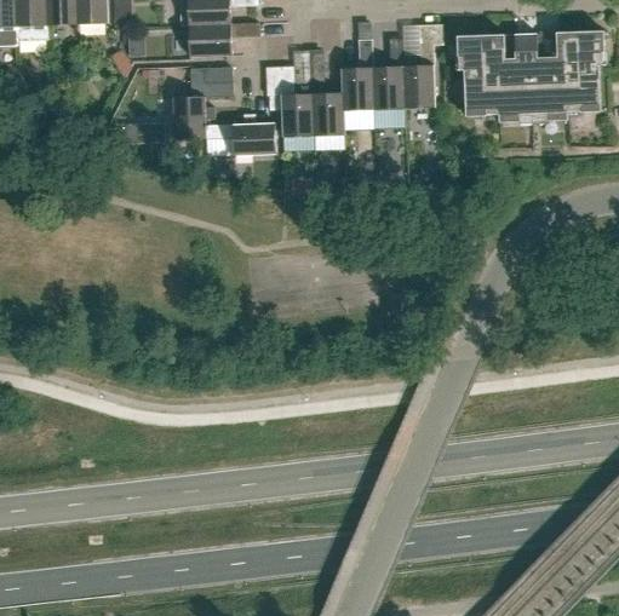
[(0,0),(0,44),(17,44),(17,39),(16,26),(15,26),(13,0),(0,0)]
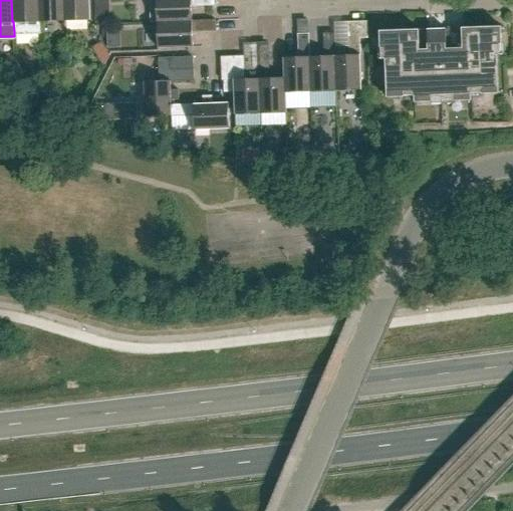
[(11,0),(12,21),(13,21),(14,32),(39,31),(39,20),(37,20),(36,0),(11,0)]
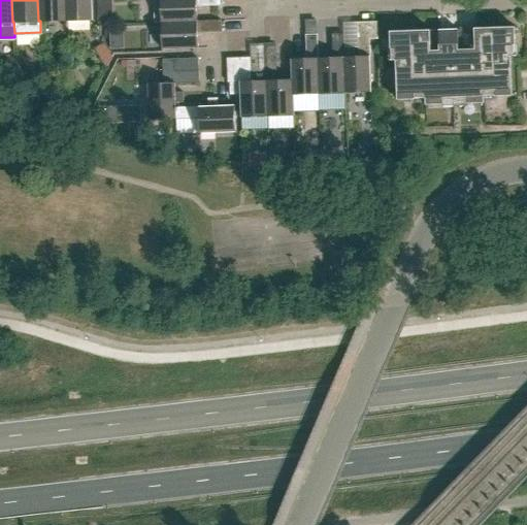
[(37,0),(38,21),(40,21),(65,20),(64,0),(37,0)]
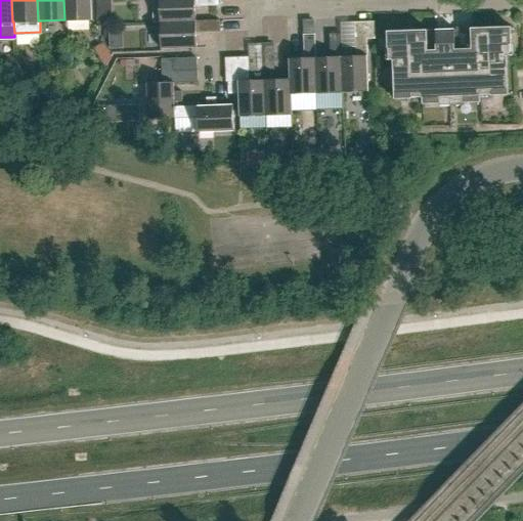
[(63,0),(64,19),(91,18),(90,0),(63,0)]
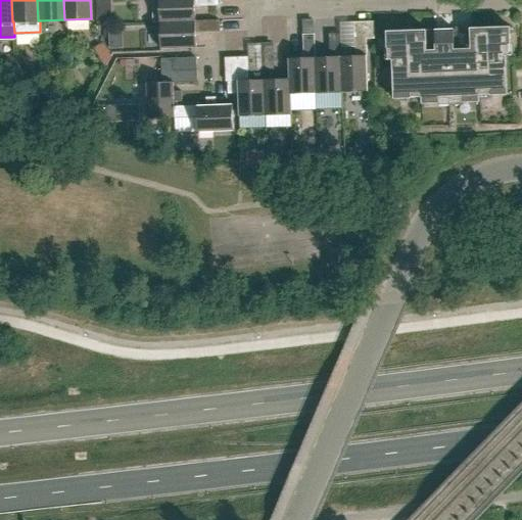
[(217,4),(217,0),(150,0),(151,20),(158,20),(194,20),(194,19),(193,5),(217,4)]
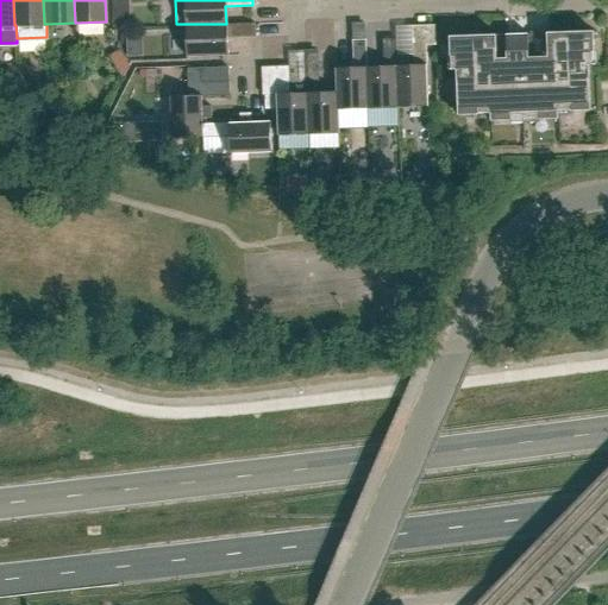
[(226,24),(185,24),(186,55),(227,54),(226,36),(254,35),(254,21),(226,23),(226,24)]
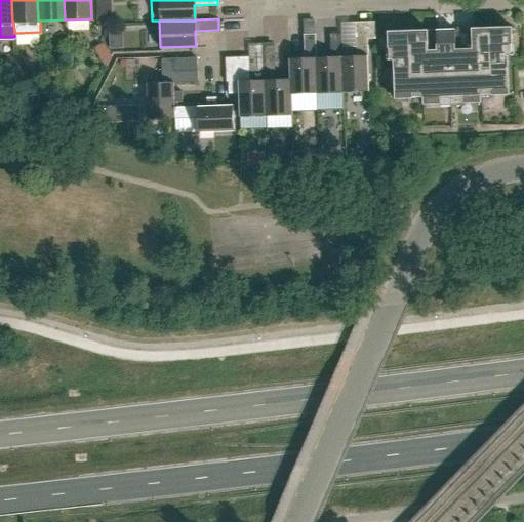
[(340,55),(341,90),(368,89),(366,37),(374,37),(374,19),(358,19),(358,31),(355,31),(356,54),(340,54),(340,55)]
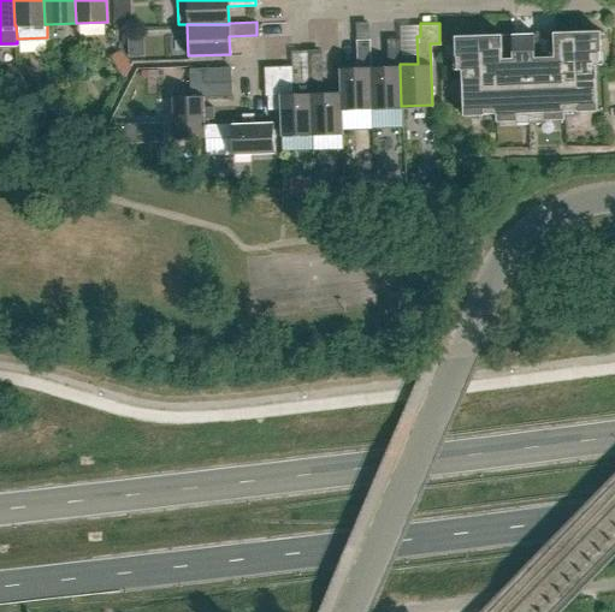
[(338,66),(339,90),(339,108),(341,108),(371,107),(368,65),(370,65),(368,25),(355,25),(358,66),(338,66)]
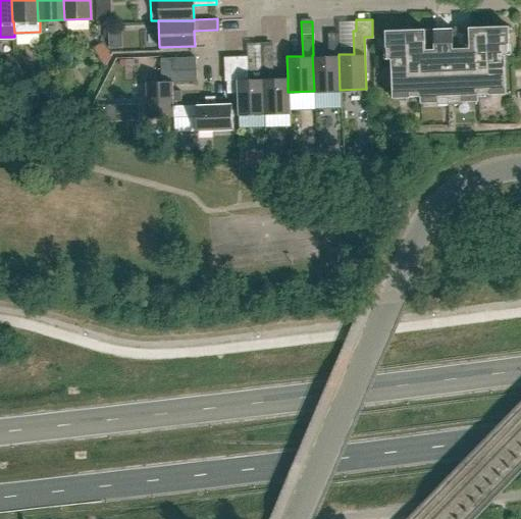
[(505,94),(504,43),(508,43),(507,26),(468,27),(469,47),(452,48),(451,27),(383,30),(384,46),(389,46),(391,98),(409,97),(409,92),(419,91),(419,102),(437,101),(437,96),(459,95),(460,101),(477,100),(477,89),(487,89),(488,94),(505,94)]
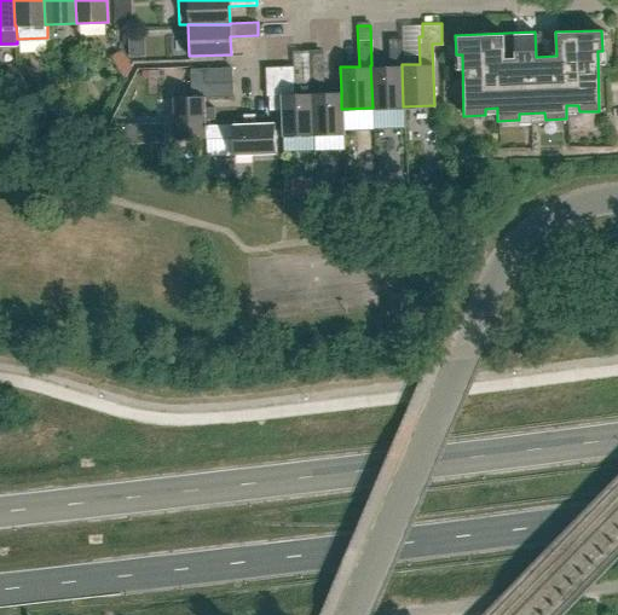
[(402,65),(402,64),(402,36),(388,38),(388,65),(371,65),(370,65),(373,108),(403,106),(402,65)]
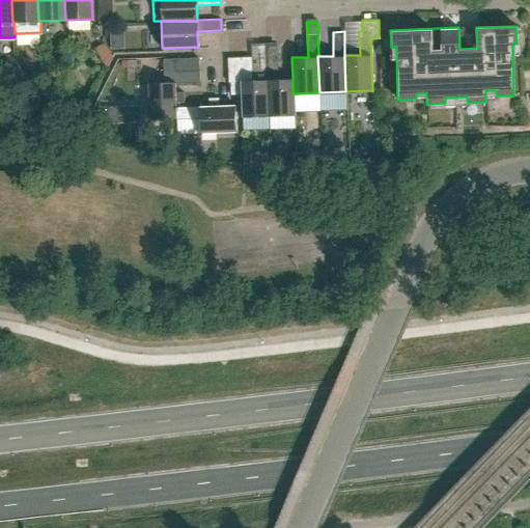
[(293,93),(293,78),(276,79),(275,45),(265,45),(266,79),(267,79),(268,115),(294,114),(294,93),(293,93)]
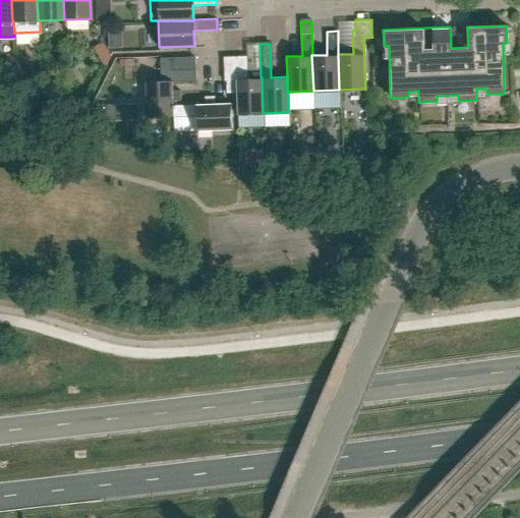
[(384,53),(373,53),(373,65),(384,65),(384,53)]
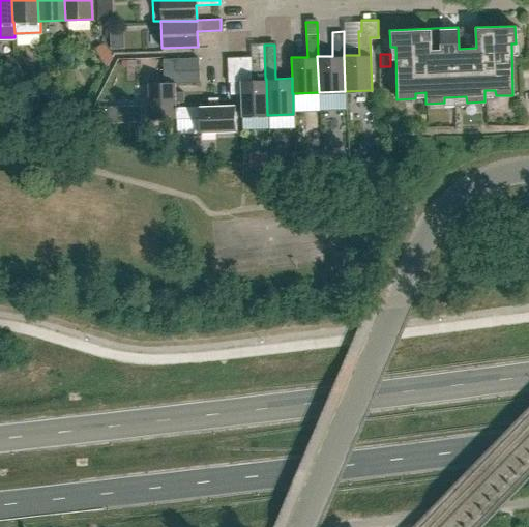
[(227,81),(238,81),(237,56),(226,56),(227,81)]
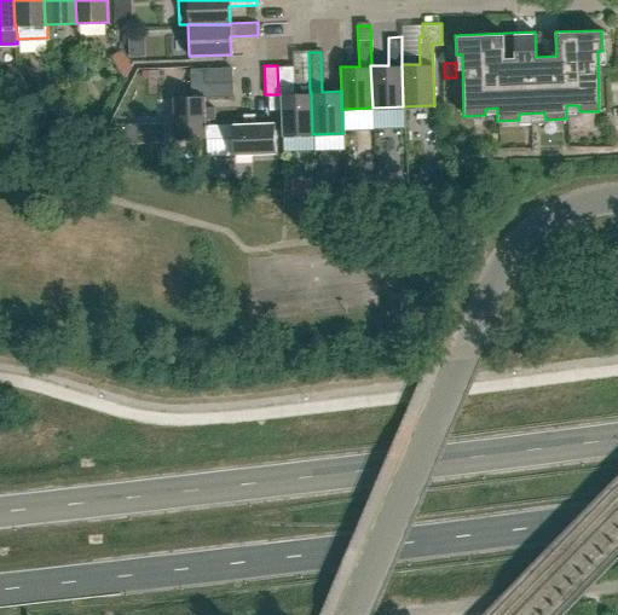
[(311,92),(310,92),(293,92),(292,65),(277,65),(278,94),(279,94),(281,135),(312,134),(311,92)]
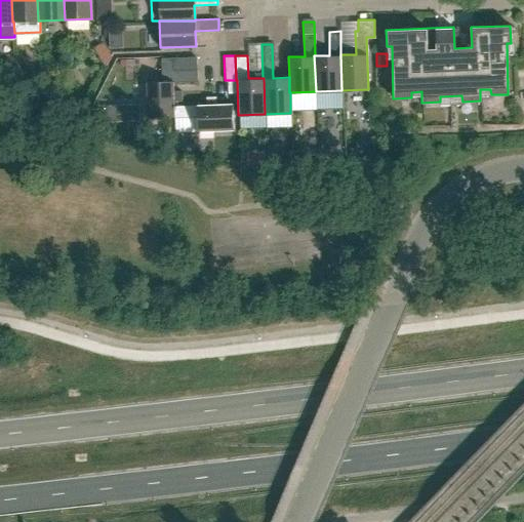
[(172,105),(172,101),(180,101),(179,90),(172,90),(172,82),(196,81),(195,56),(160,57),(161,81),(146,82),(147,117),(173,116),(172,105)]
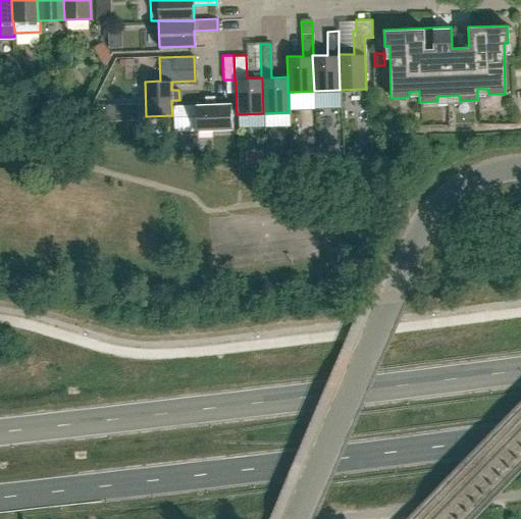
[(171,104),(172,115),(196,114),(196,131),(231,128),(230,102),(214,103),(213,95),(203,95),(203,103),(171,104)]
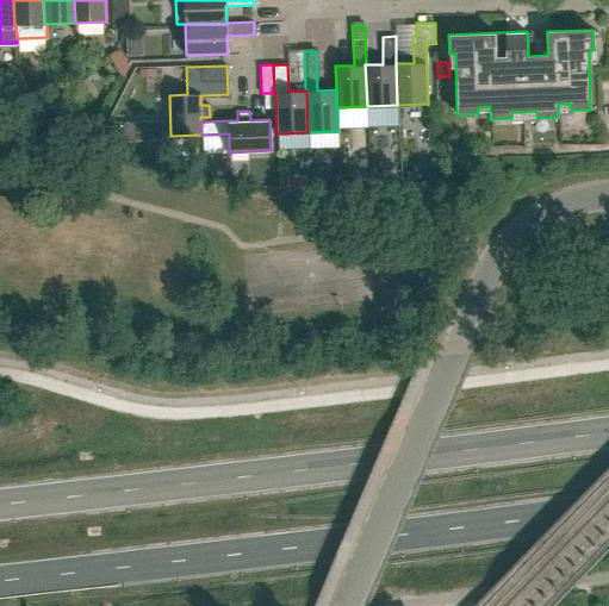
[(325,166),(311,167),(311,180),(325,180),(325,166)]
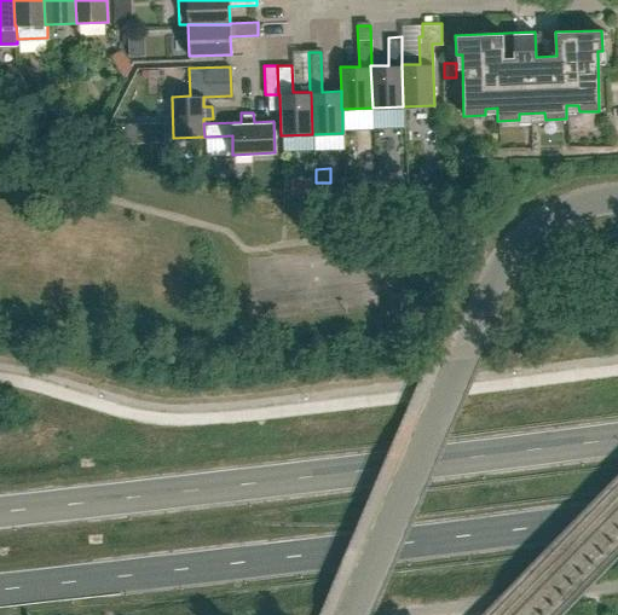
[(315,178),(293,177),(292,196),(313,197),(315,178)]
